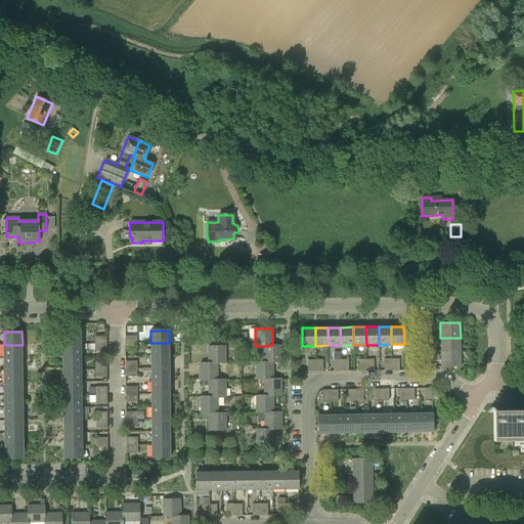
[(62,332),(62,344),(81,344),(81,332),(62,332)]
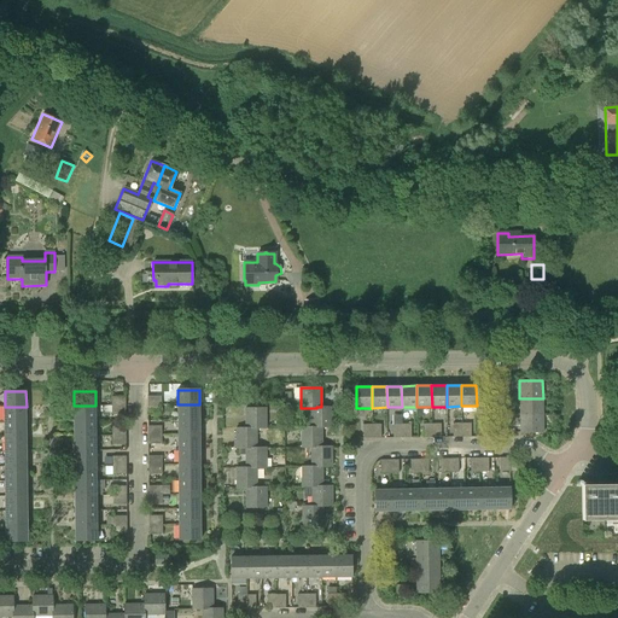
[(520,415),(543,415),(543,398),(519,398),(520,415)]
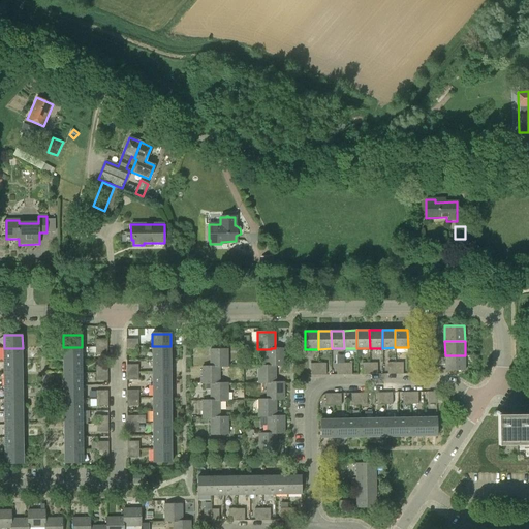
[(170,346),(152,346),(152,360),(170,360),(170,346)]
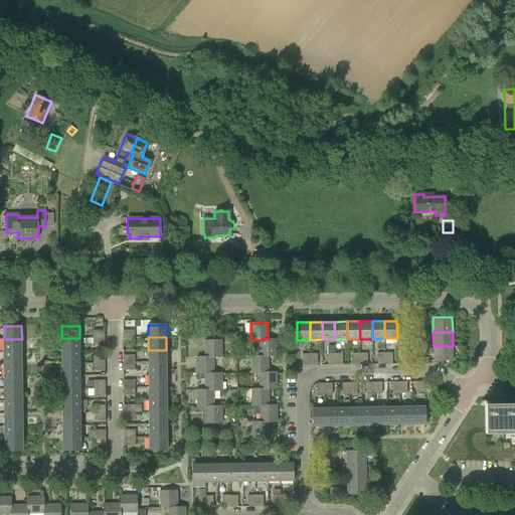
[(61,351),(79,350),(79,338),(61,338),(61,351)]
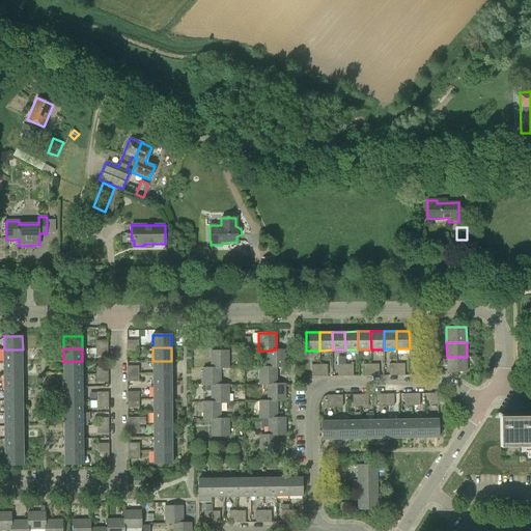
[(23,350),(4,350),(4,363),(23,363),(23,350)]
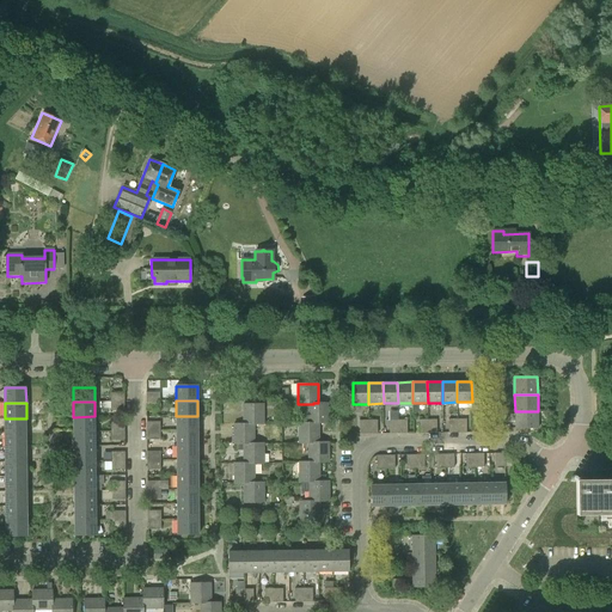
[(313,404),(307,404),(307,423),(313,423),(318,423),(328,423),(328,403),(318,403),(313,403),(313,404)]
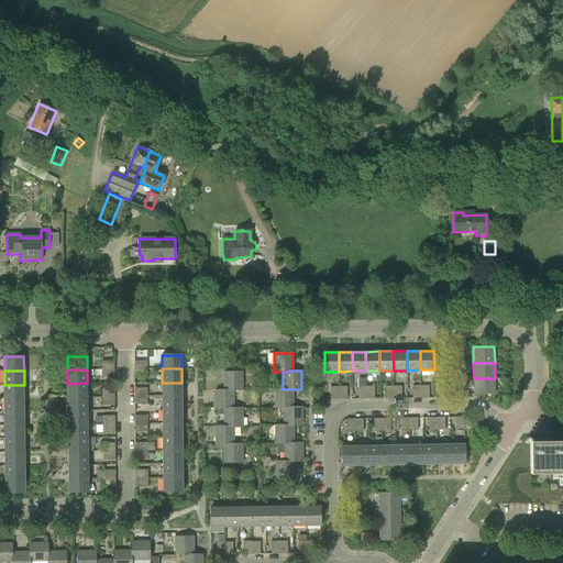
[(242,372),(223,372),(223,390),(229,390),(233,390),(242,390),(242,372)]
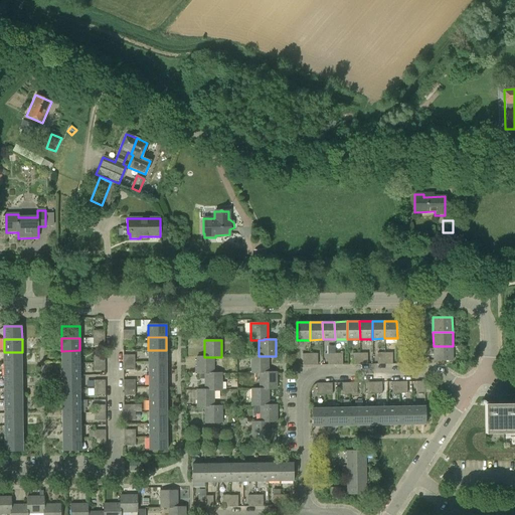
[(453,360),(453,346),(434,346),(434,360),(453,360)]
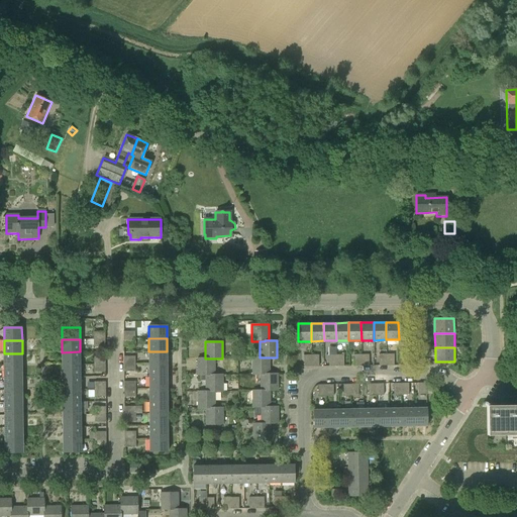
[(62,365),(80,365),(80,351),(62,352),(62,365)]
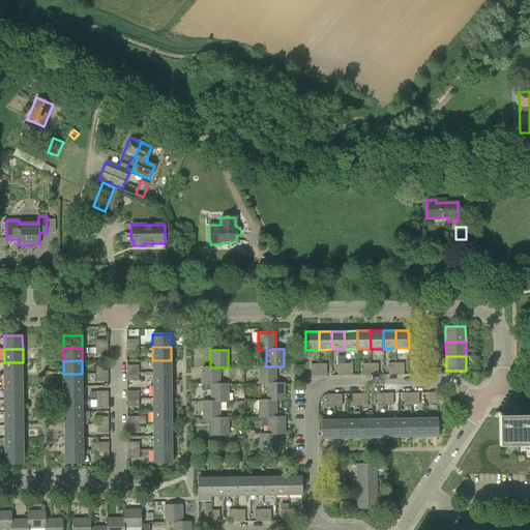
[(171,360),(152,360),(153,373),(171,373),(171,360)]
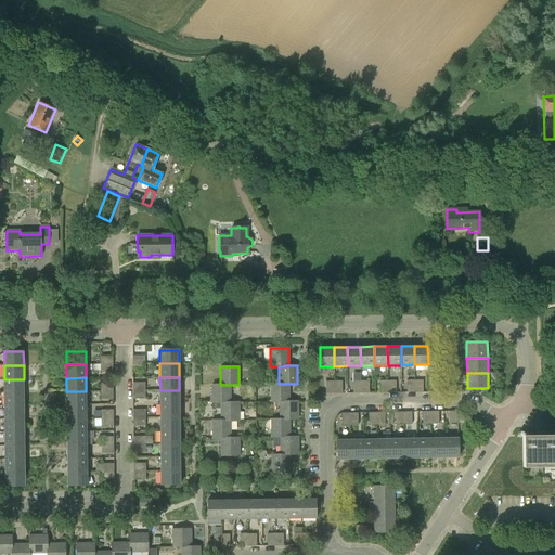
[(24,379),(4,379),(4,392),(24,392),(24,379)]
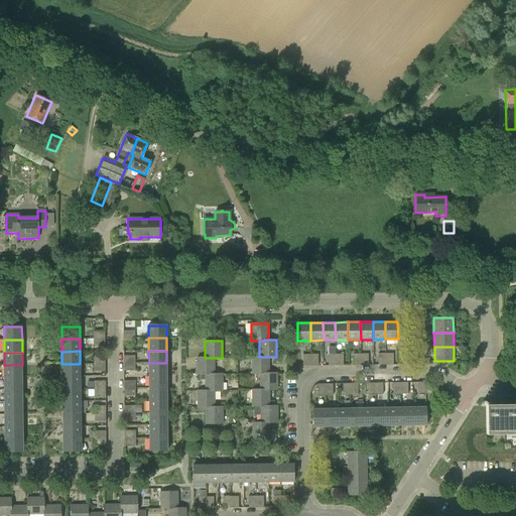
[(392,353),(384,353),(384,365),(393,365),(392,353)]
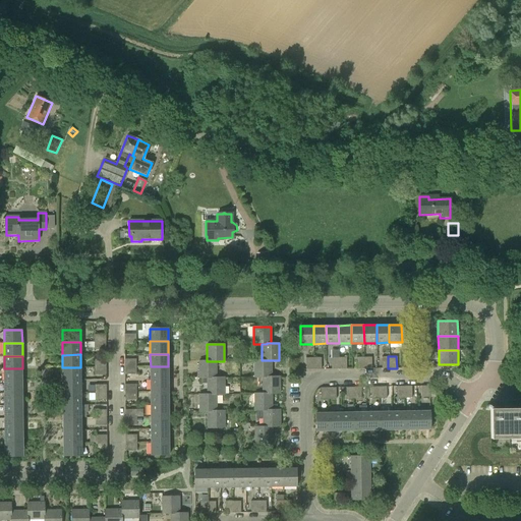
[(267,377),(271,377),(271,360),(267,360),(262,360),(253,360),(253,378),(263,378),(267,378),(267,377)]
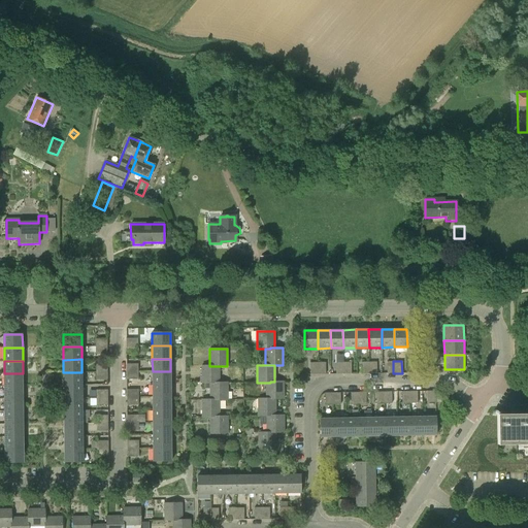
[(215,383),(219,383),(219,366),(215,366),(209,366),(201,366),(201,383),(209,383),(215,383)]
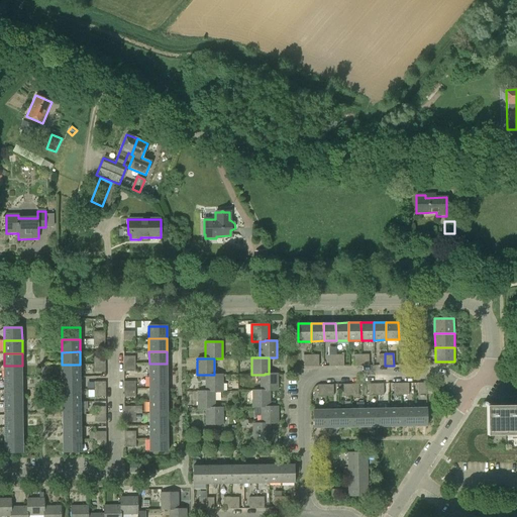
[(167,364),(149,364),(149,377),(167,376),(167,364)]
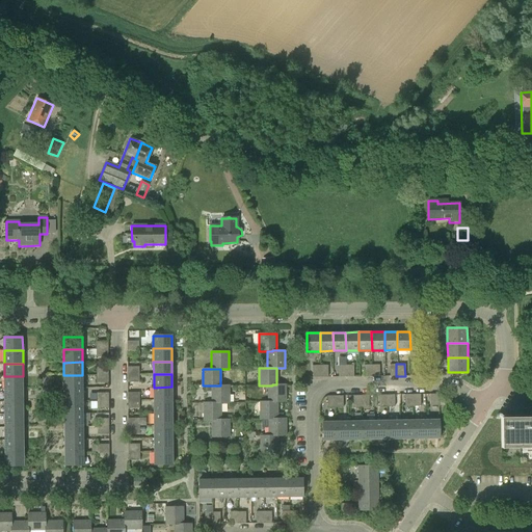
[(82,375),(63,375),(63,389),(82,389),(82,375)]
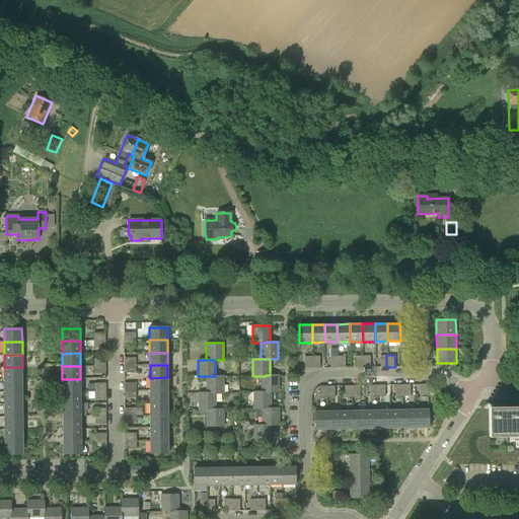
[(22,367),(4,367),(4,379),(22,379),(22,367)]
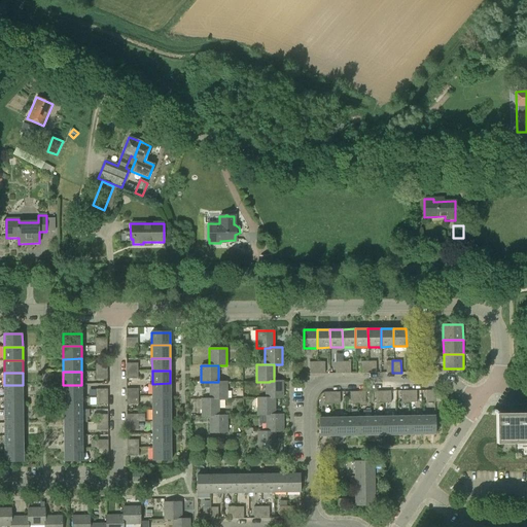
[(270,382),(266,382),(266,397),(270,397),(270,398),(275,398),(282,398),(282,381),(274,381),(270,381),(270,382)]
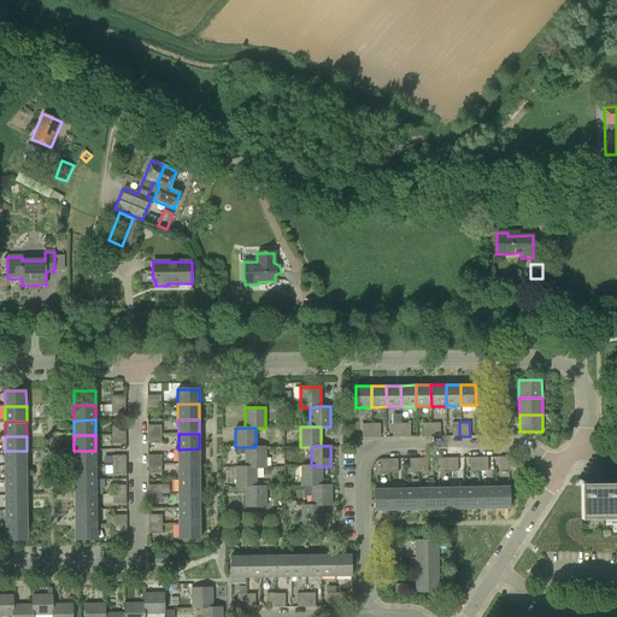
[(251,447),(245,447),(245,466),(251,466),(256,466),(265,466),(265,447),(256,447),(251,447)]
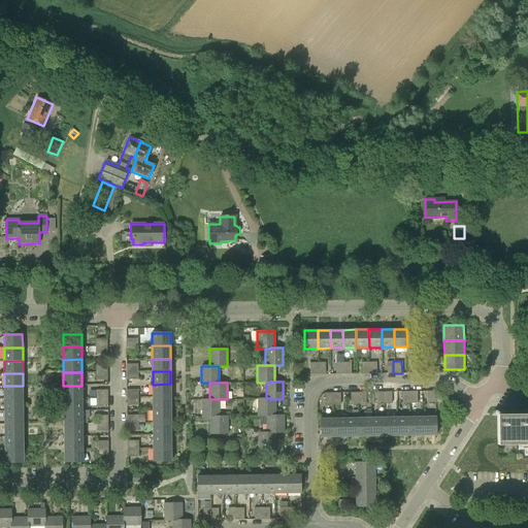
[(153,397),(170,397),(170,384),(153,385),(153,397)]
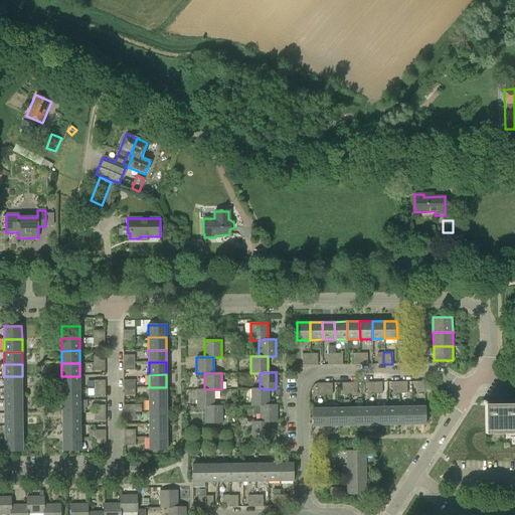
[(4,389),(22,389),(22,376),(4,376),(4,389)]
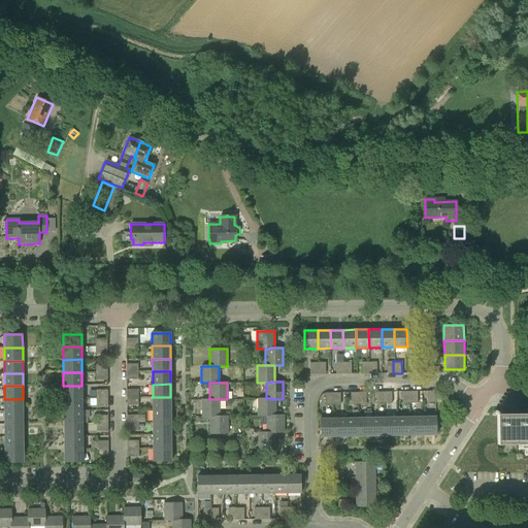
[(81,386),(63,386),(63,398),(81,398),(81,386)]
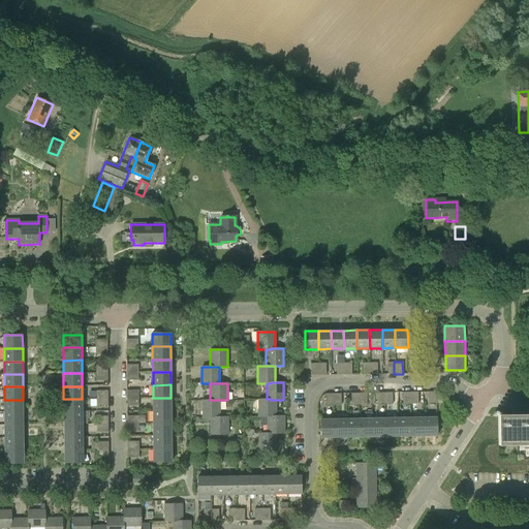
[(428,403),(436,403),(435,392),(428,392),(428,403)]
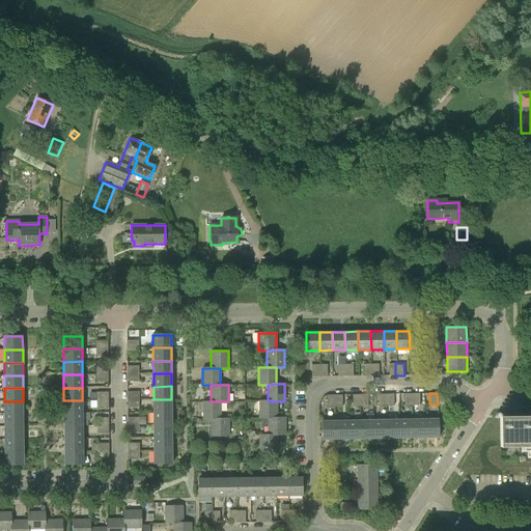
[(154,412),(171,412),(171,399),(154,399),(154,412)]
